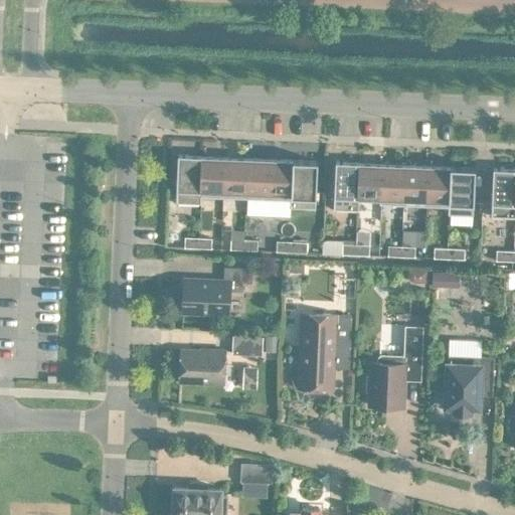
[(200,204),(200,196),(199,196),(201,156),(178,155),(175,203),(200,204)]
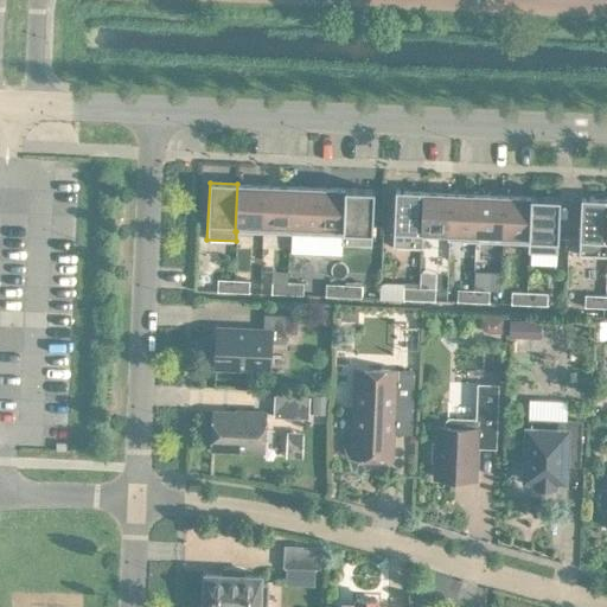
[(235,231),(236,231),(262,232),(264,185),(237,184),(235,231)]
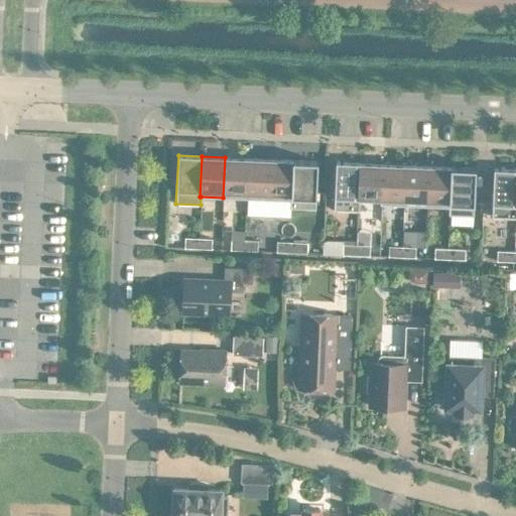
[(223,198),(246,199),(248,158),(225,157),(223,198)]
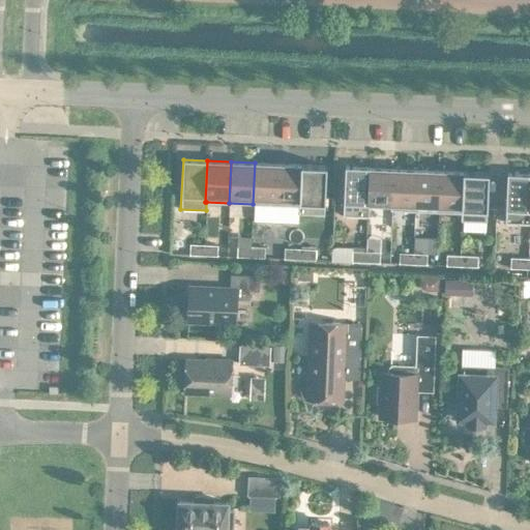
[(253,204),(276,205),(278,164),(255,163),(253,204)]
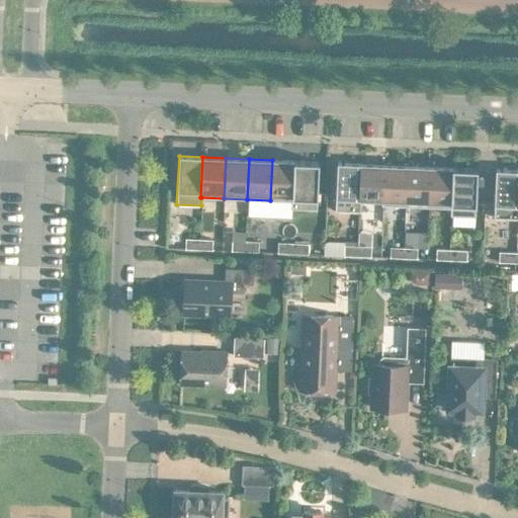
[(270,200),(292,201),(293,201),(294,161),(272,160),(270,200)]
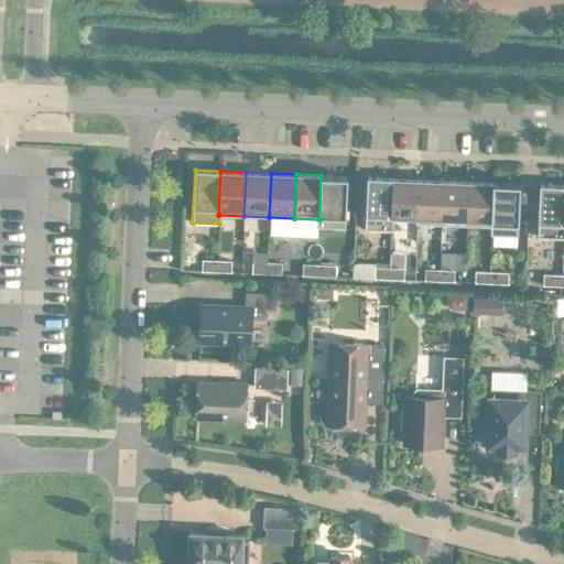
[(320,219),(318,219),(317,227),(345,229),(347,176),(321,175),(320,219)]
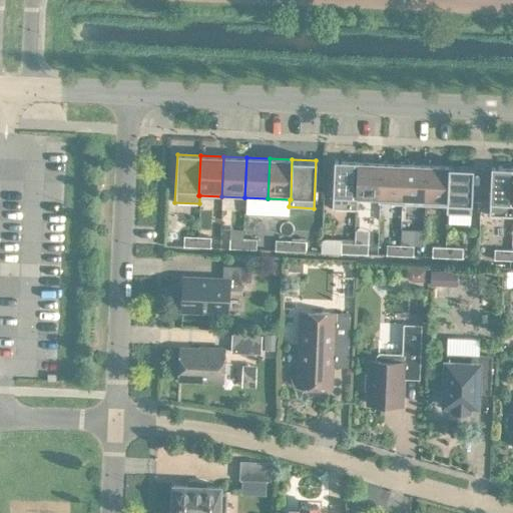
[(357,209),(357,197),(356,197),(358,162),(334,161),(332,208),(357,209)]
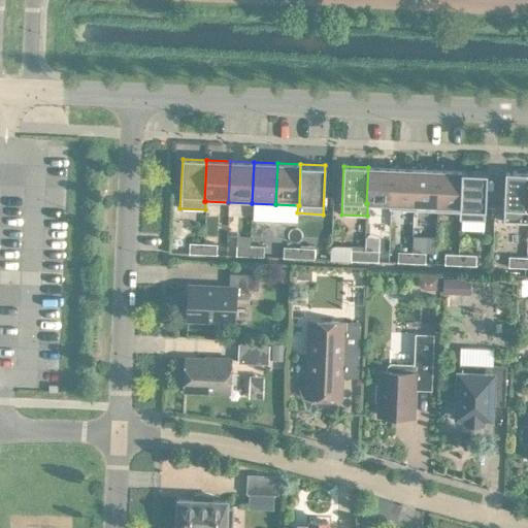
[(367,203),(389,204),(390,204),(392,168),(368,167),(366,203),(367,203)]
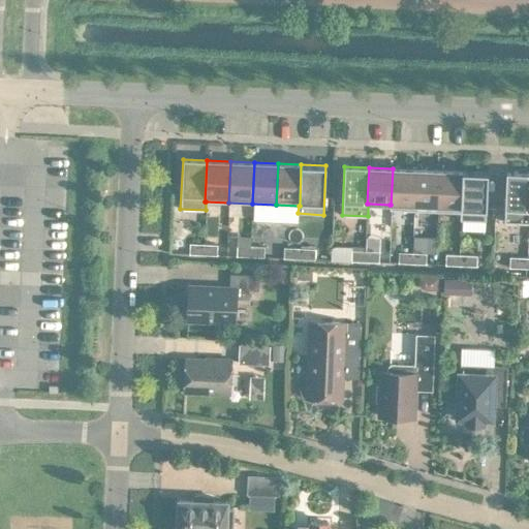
[(390,210),(414,211),(415,169),(393,168),(391,205),(390,205),(390,210)]
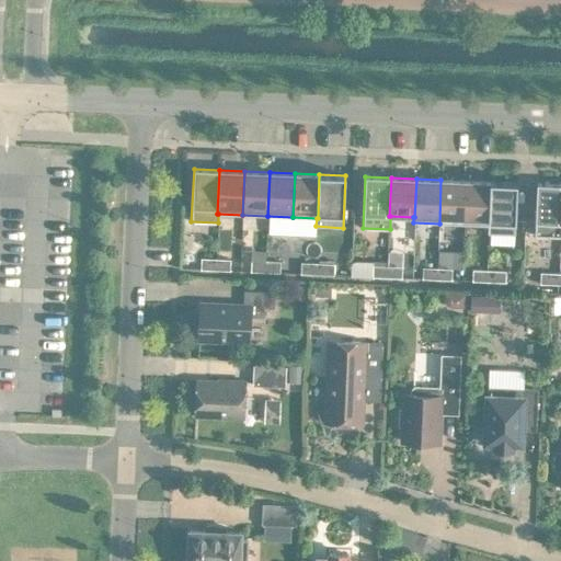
[(439,224),(464,225),(466,181),(441,180),(439,224)]
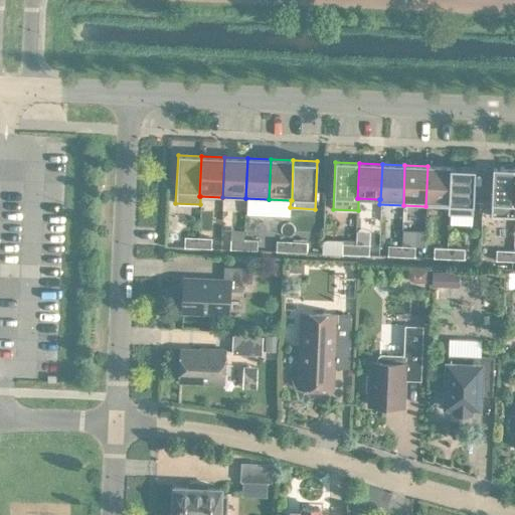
[(425,206),(448,207),(449,207),(451,167),(427,166),(425,206)]
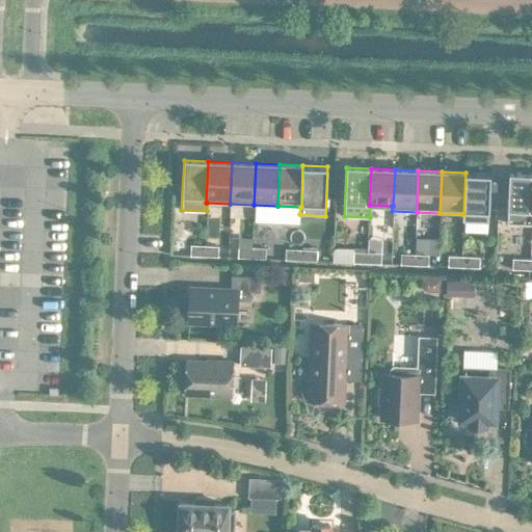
[(463,214),(462,214),(462,221),(488,222),(490,174),(466,173),(463,214)]
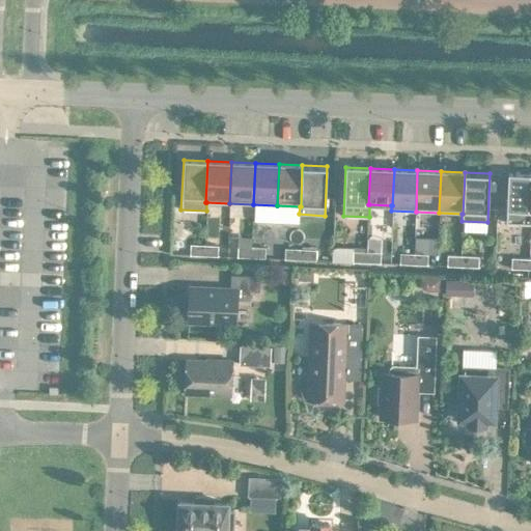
[(530,224),(530,216),(530,217),(530,212),(530,174),(508,173),(506,223),(530,224)]
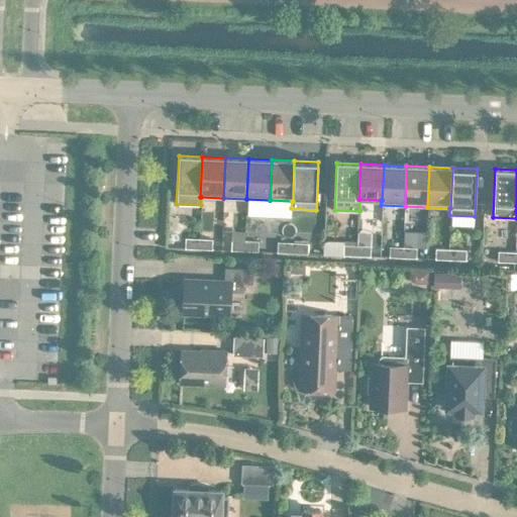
[(185,248),(198,249),(199,238),(185,238),(185,248)]
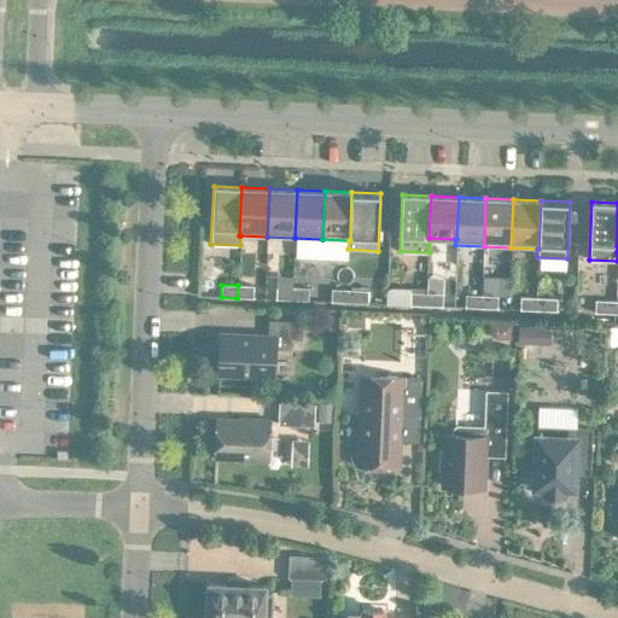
[(238,285),(237,298),(254,298),(254,286),(238,285)]
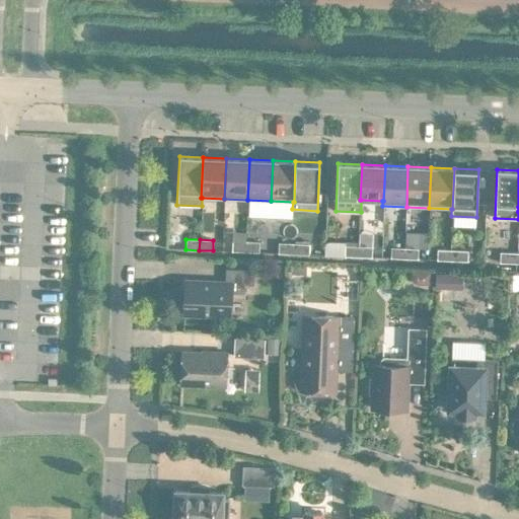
[(232,251),(245,252),(245,241),(232,241),(232,251)]
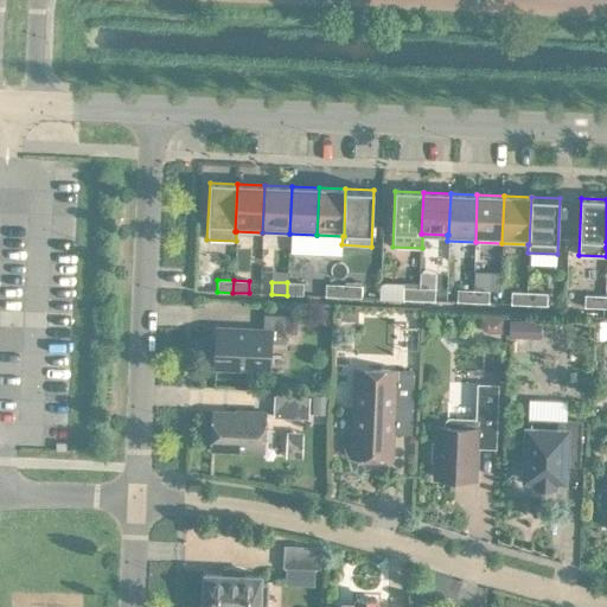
[(287,282),(287,295),(302,295),(304,283),(287,282)]
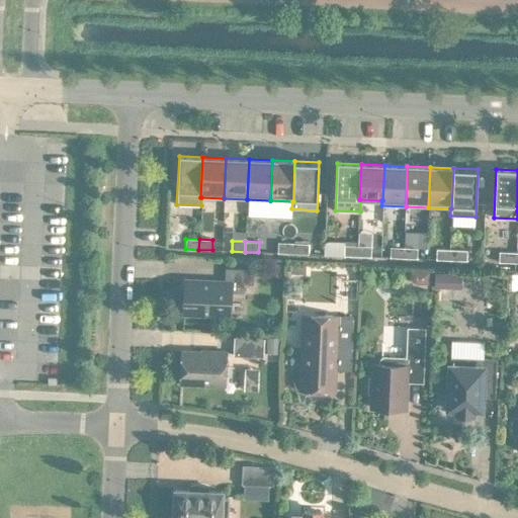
[(324,241),(324,255),(344,256),(344,245),(344,242),(324,241)]
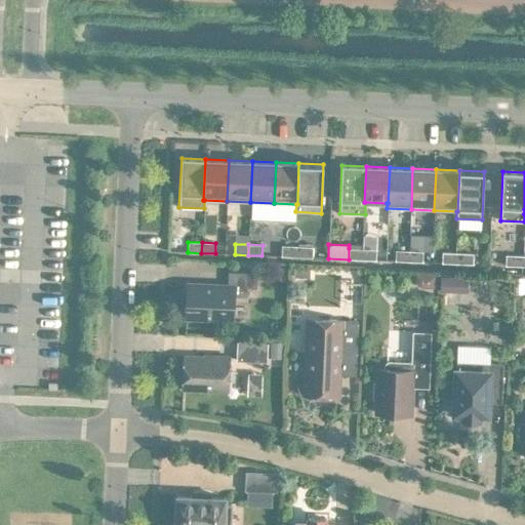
[(281,256),(294,257),(295,246),(282,246),(281,256)]
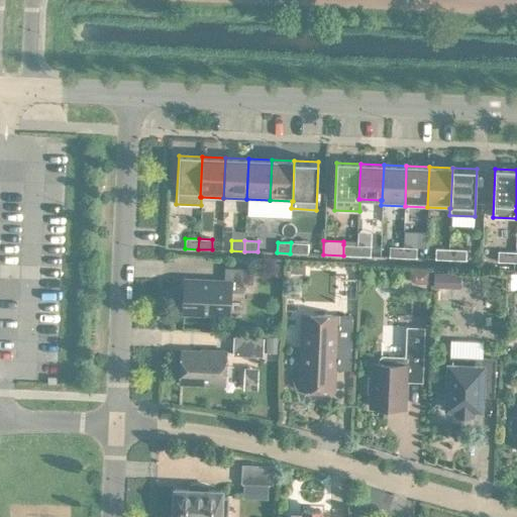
[(291,242),(290,253),(308,253),(308,243),(291,242)]
